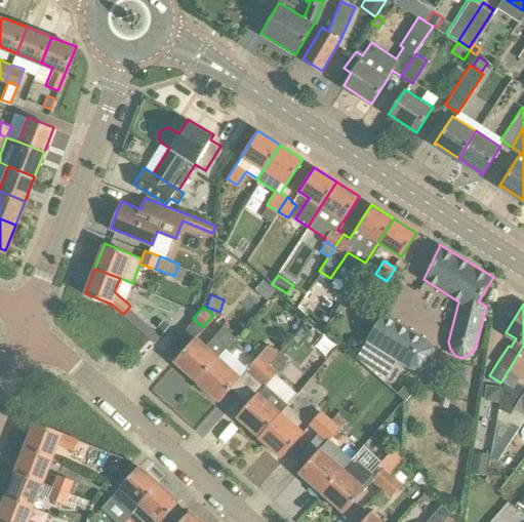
[(422,336),(383,312),(365,340),(405,365),(422,336)]
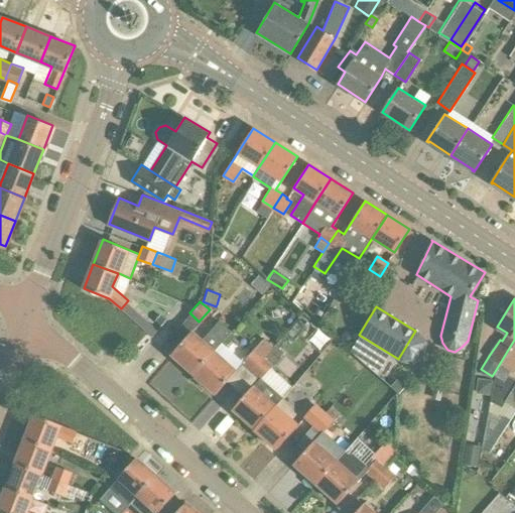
[(190,331),(186,337),(171,354),(194,374),(213,351),(230,333),(232,331),(219,319),(201,340),(190,331)]
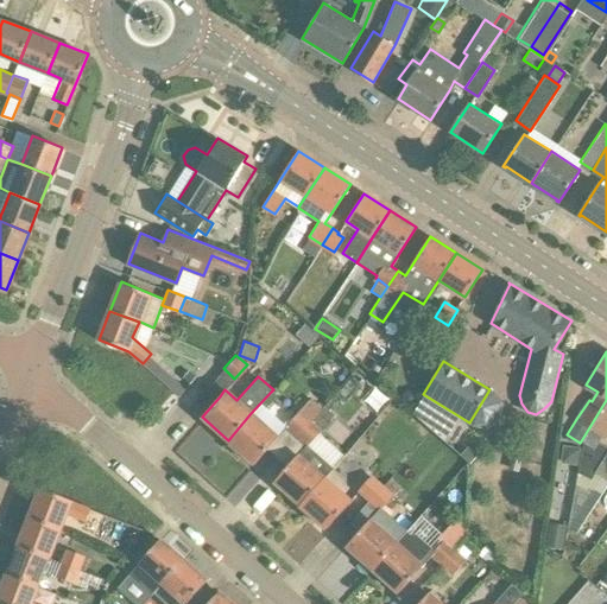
[(322,406),(311,396),(285,426),(296,437),(322,406)]
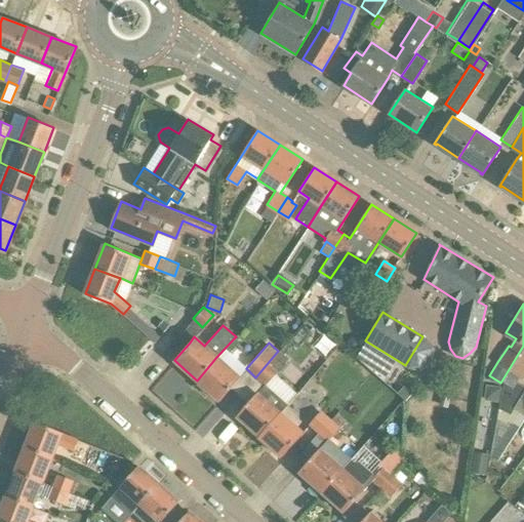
[(523,346),(502,379),(497,407),(511,413),(514,408),(523,413),(523,411),(523,386),(516,380),(518,376),(520,377),(523,370),(523,346)]
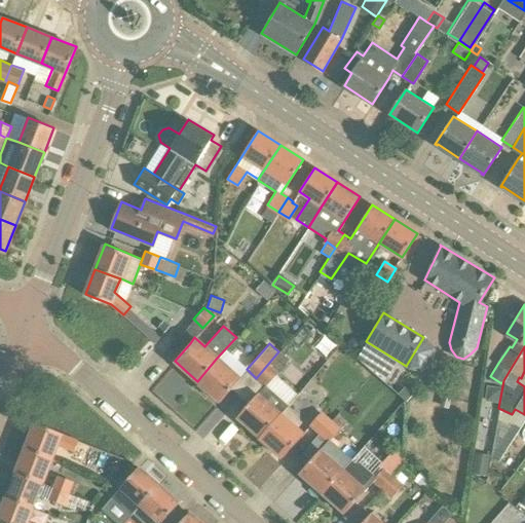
[(278,351),(256,378),(264,385),(266,383),(266,384),(276,373),(289,360),(279,351),(278,351)]
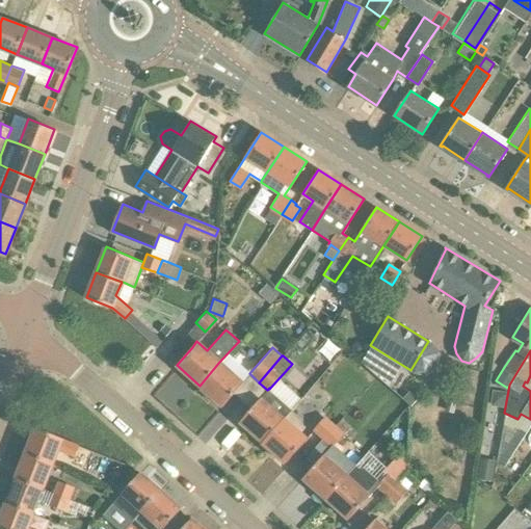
[(222,405),(242,381),(219,362),(200,386),(222,405)]
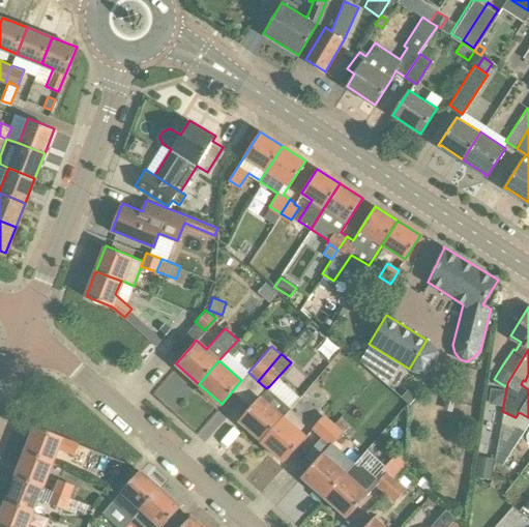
[(291,407),(268,387),(268,386),(266,388),(251,406),(238,419),(262,440),(283,416),(291,407)]
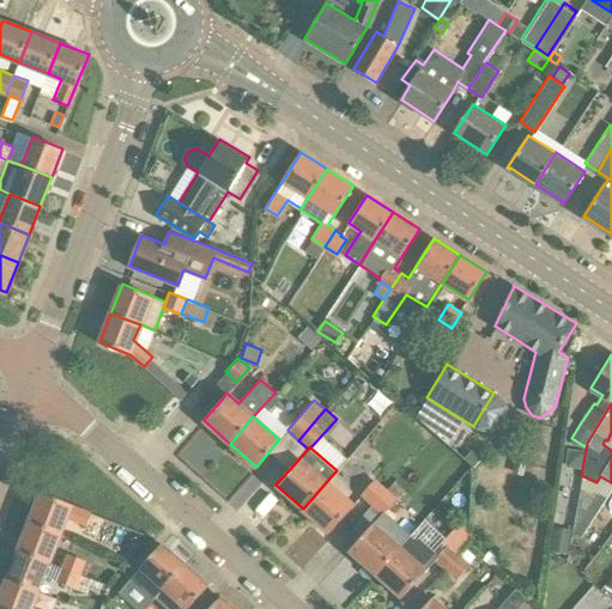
[(480,458),(471,450),(464,457),(473,466),(480,458)]
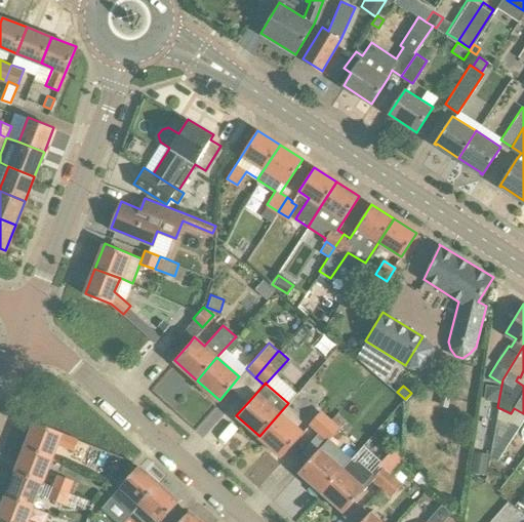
[(319,431),(330,418),(320,410),(310,423),(319,431)]
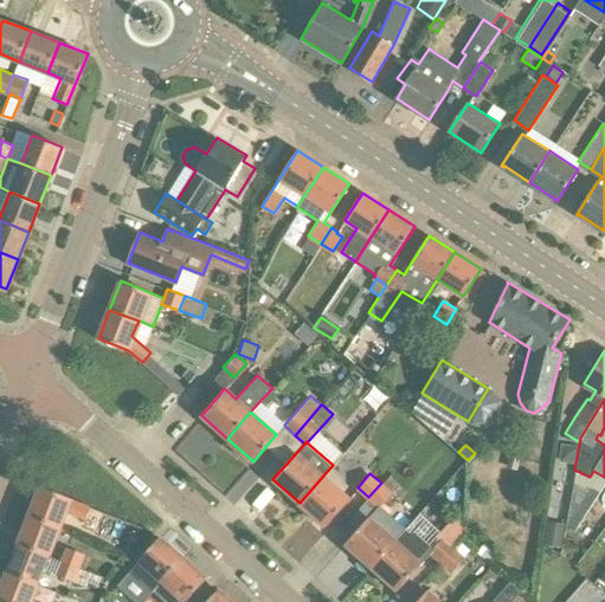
[(349,499),(323,476),(300,503),(324,525),(349,499)]
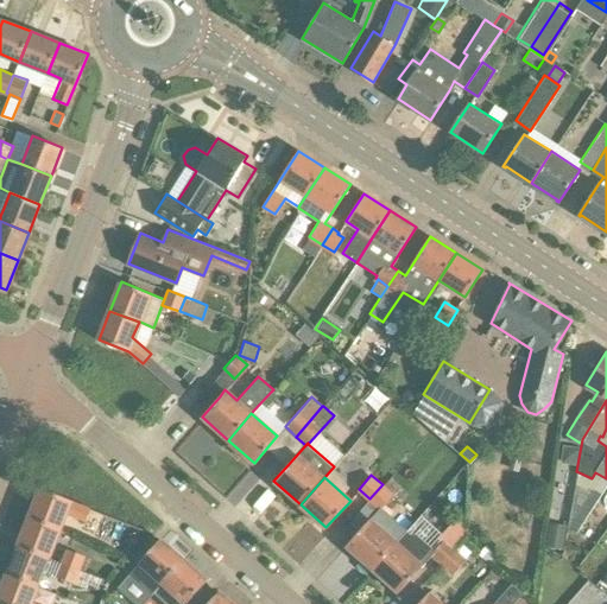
[(383,484),(370,498),(379,508),(380,507),(380,508),(393,495),(383,484)]
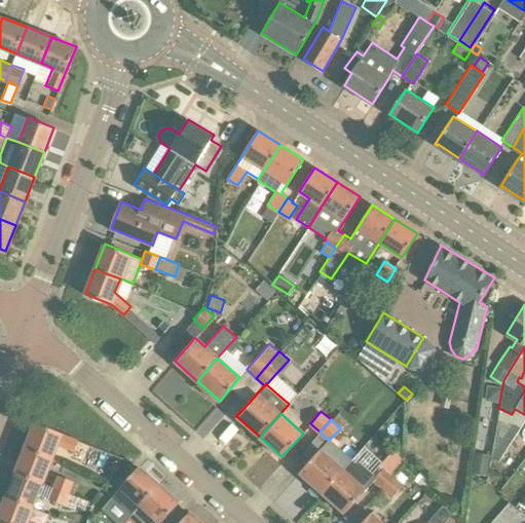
[(35,422),(26,447),(51,457),(57,444),(74,450),(78,440),(61,434),(61,433),(35,422)]
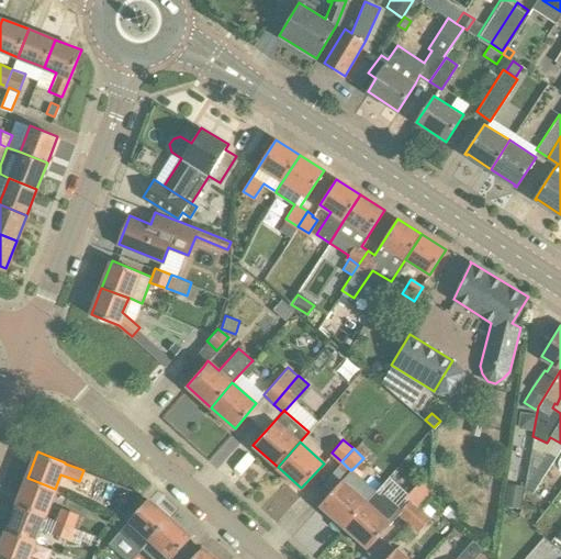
[(376,491),(351,470),(351,469),(350,470),(334,490),(320,505),(344,526),(376,491)]
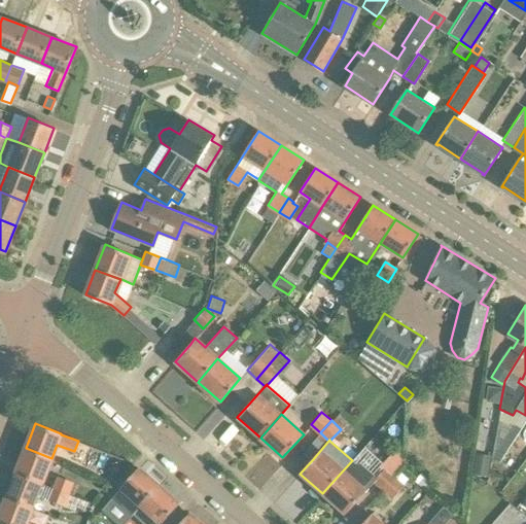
[(51,458),(26,448),(15,473),(42,483),(51,458)]
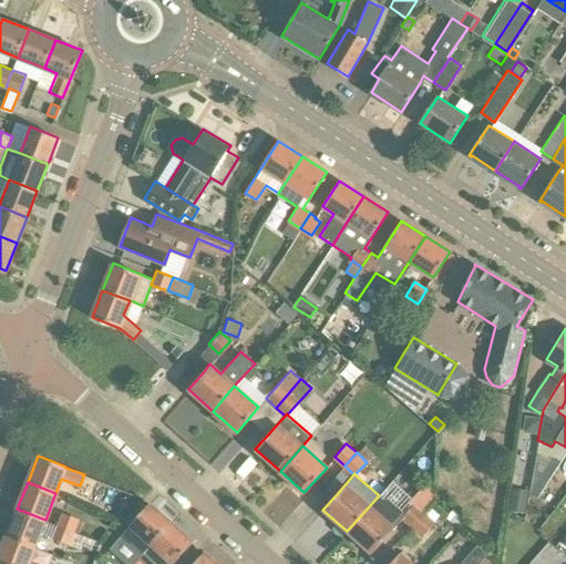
[(379,495),(347,531),(371,553),(402,518),(412,526),(424,513),(432,504),(431,486),(425,482),(408,500),(413,504),(404,514),(386,498),(381,498),(379,495)]
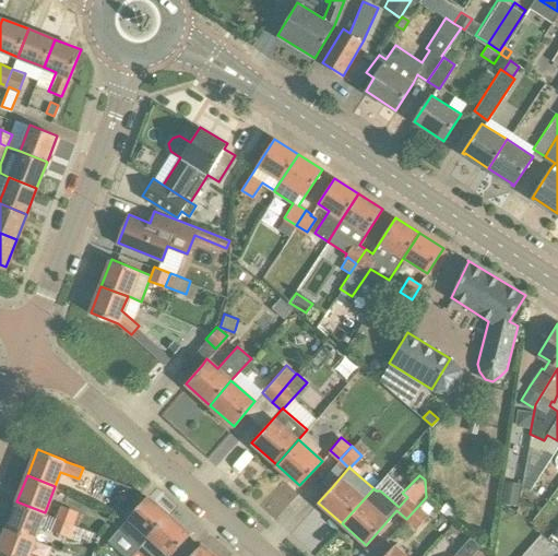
[(518,504),(521,486),(522,484),(505,481),(501,500),(518,504)]
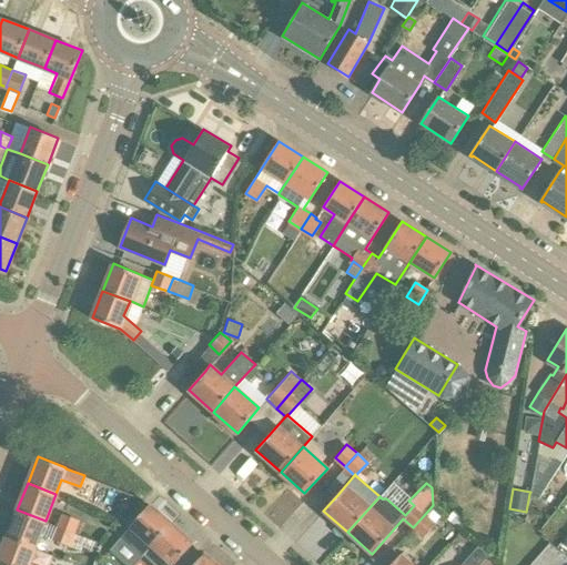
[(151,545),(171,523),(150,504),(130,526),(151,545)]
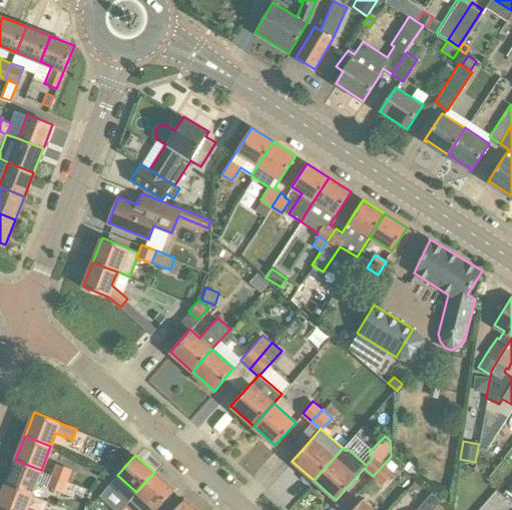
[(31,494),(41,470),(15,460),(6,484),(31,494)]
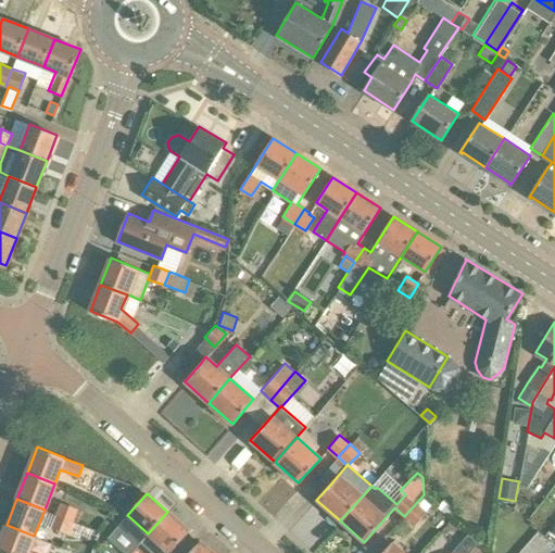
[(62,502),(57,514),(74,520),(78,508),(62,502)]
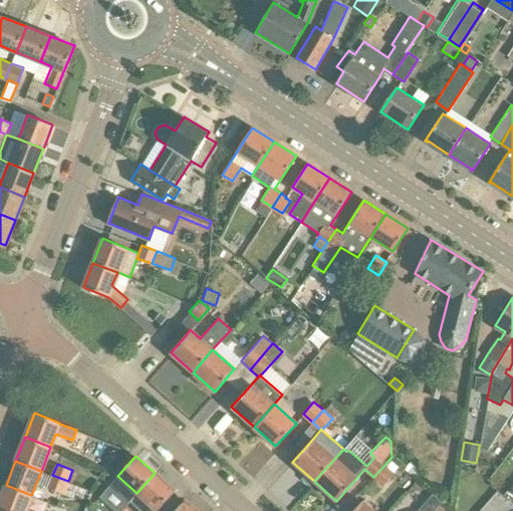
[(373,477),(383,486),(394,474),(385,465),(373,477)]
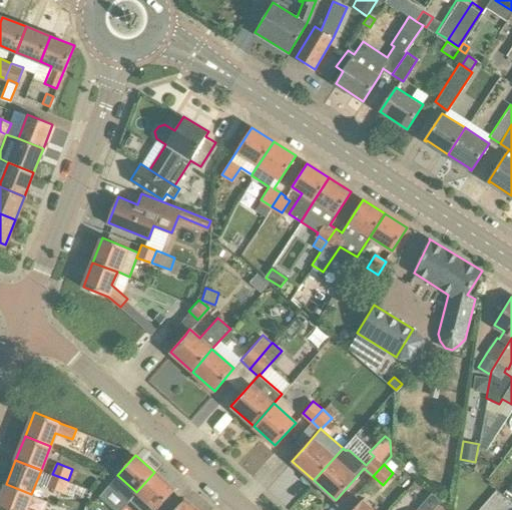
[(154,472),(136,492),(128,502),(137,509),(155,509),(174,489),(154,472)]
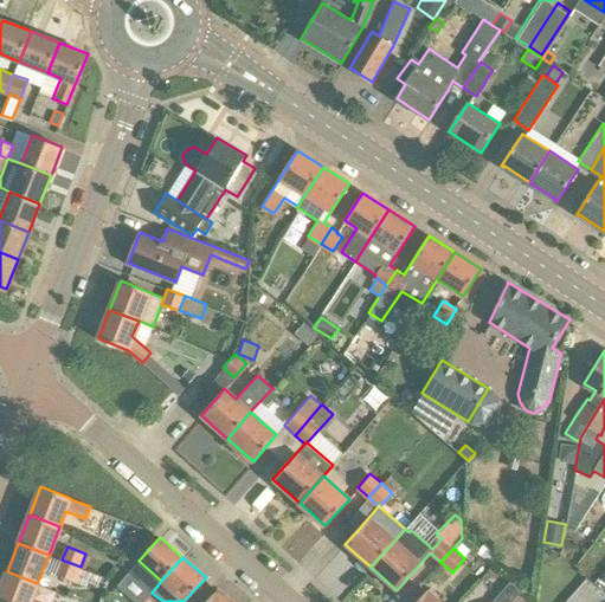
[(81,567),(62,560),(56,574),(75,581),(81,567)]
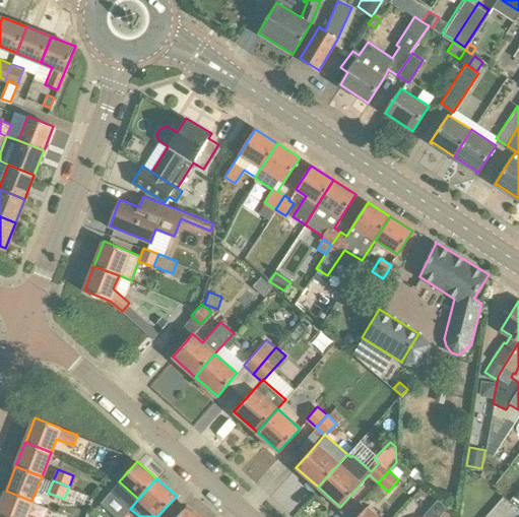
[(31,501),(6,491),(0,506),(0,516),(1,516),(33,516),(26,515),(31,501)]
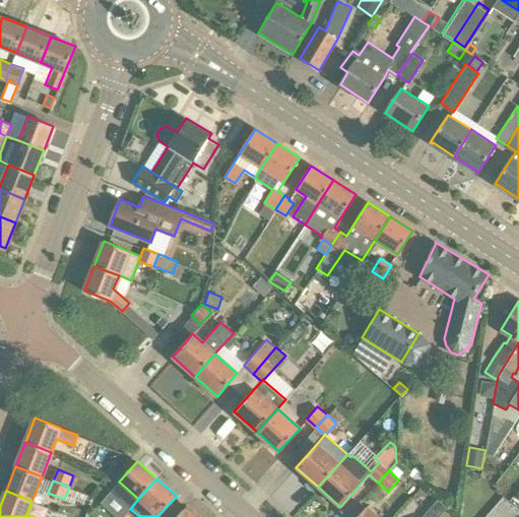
[(420,516),(438,516),(445,509),(435,501),(420,516)]
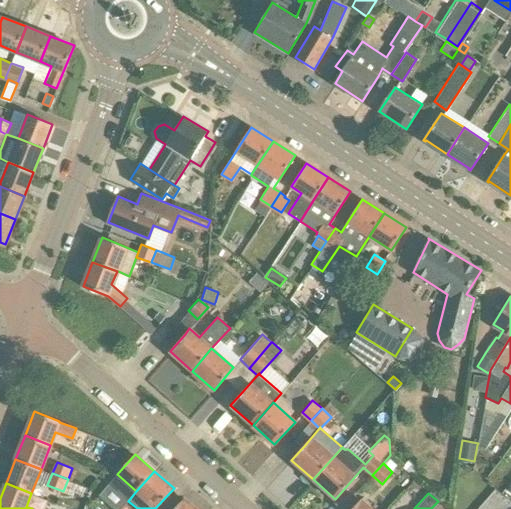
[(196,508),(184,498),(173,508),(196,508)]
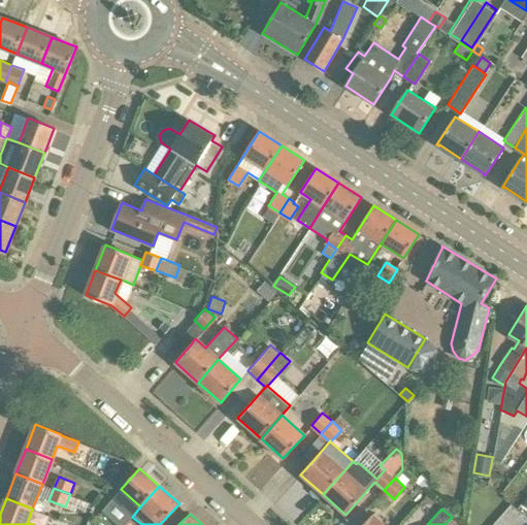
[(362,524),(384,524),(372,515),(362,524)]
